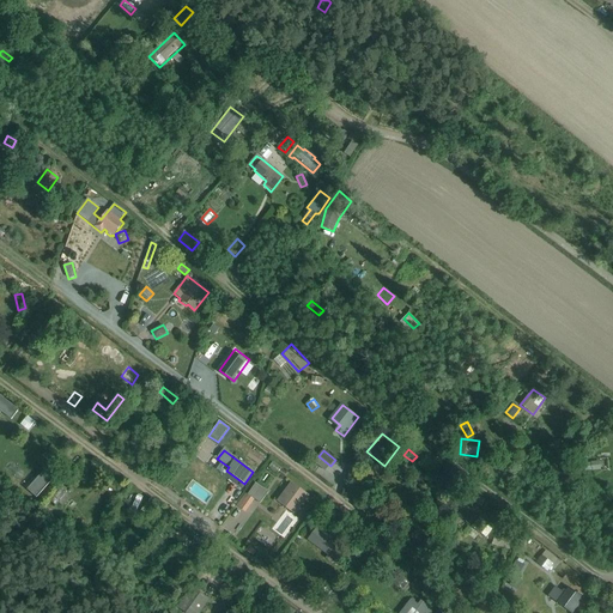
[(319,456),(314,463),(325,472),(331,466),(319,456)]
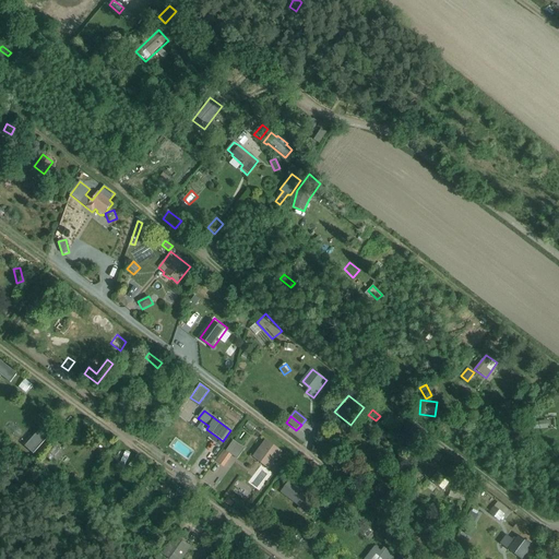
[(539,430),(548,429),(546,420),(538,421),(538,423),(533,423),(533,429),(539,429),(539,430)]
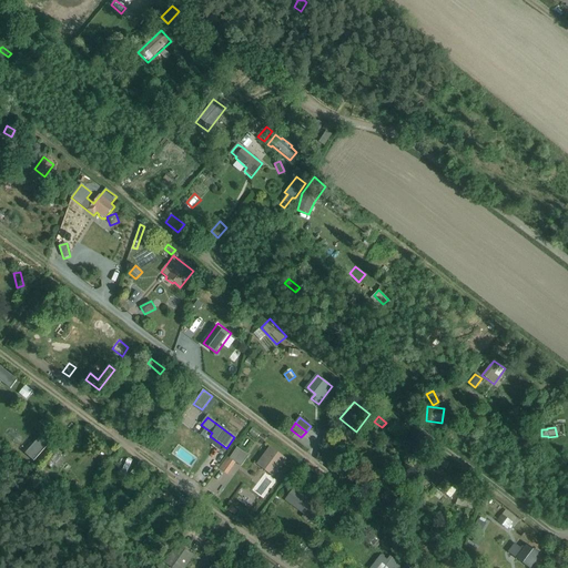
[(250,433),(257,438),(261,434),(253,428),(250,433)]
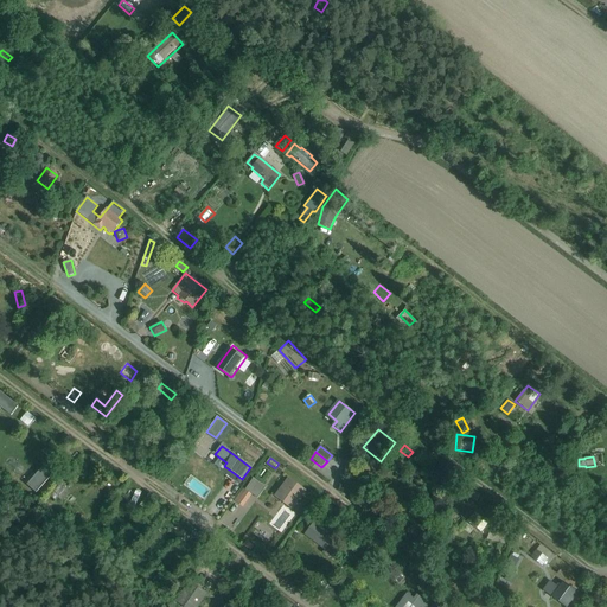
[(6,462),(0,468),(0,471),(8,479),(16,473),(8,466),(10,465),(6,462)]
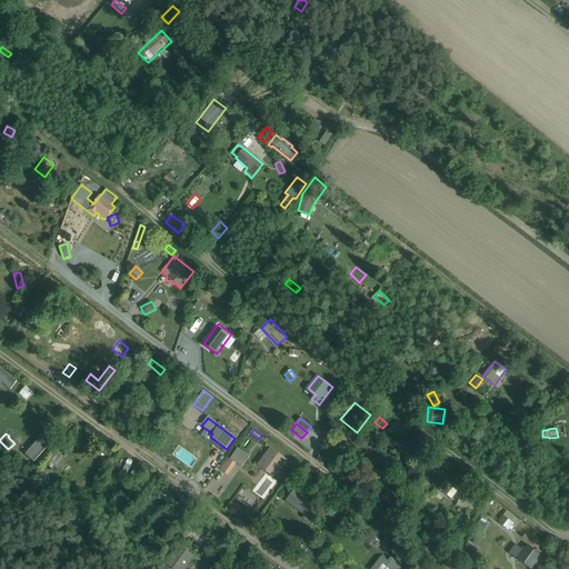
[(249,457),(237,448),(222,471),(228,475),(236,463),(241,468),(249,457)]
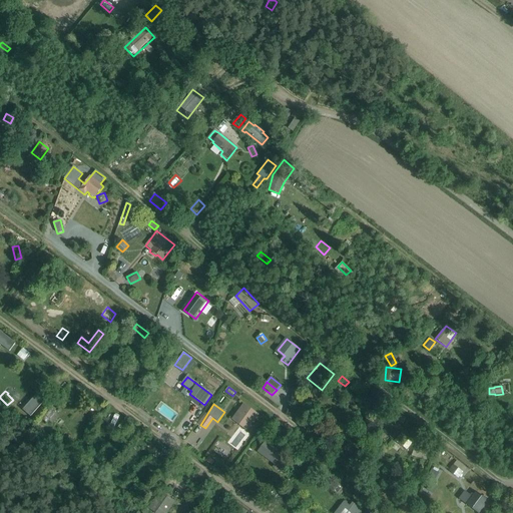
[(258,415),(243,405),(235,416),(242,422),(239,425),(246,431),(258,415)]
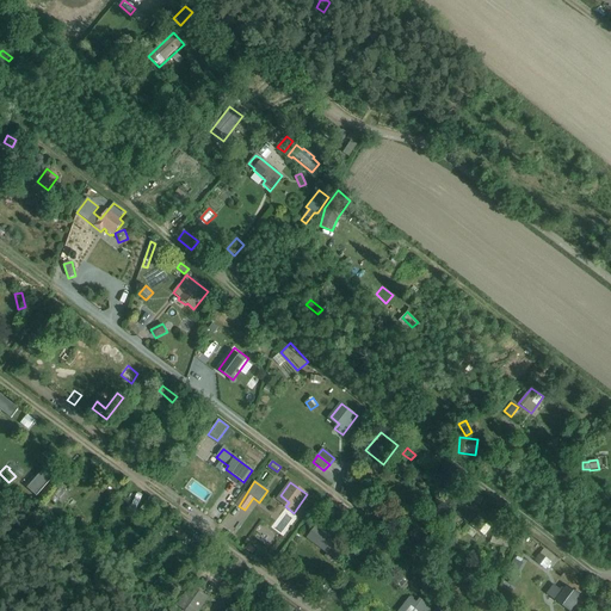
[(62,485),(51,500),(56,505),(59,503),(62,505),(69,494),(66,492),(68,489),(62,485)]
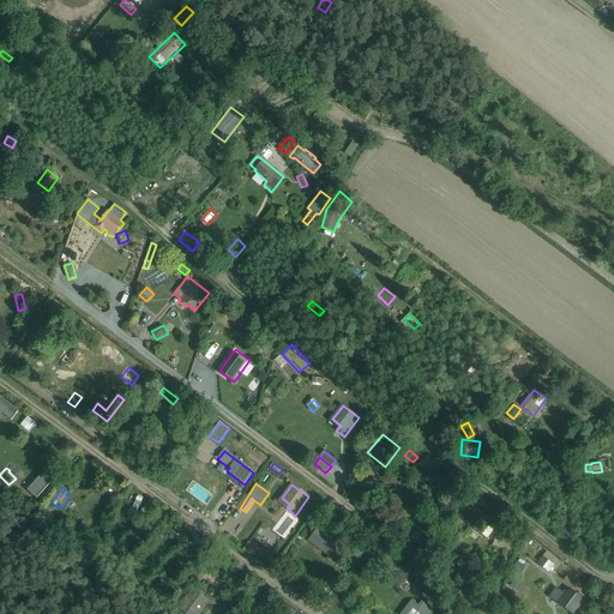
[(470,499),(481,507),(486,501),(475,493),(470,499)]
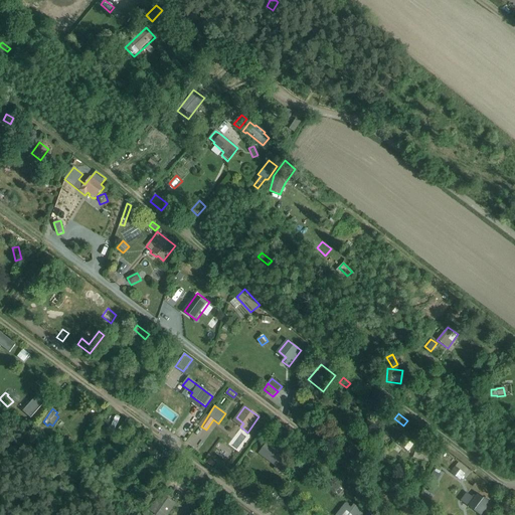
[(206,414),(199,424),(201,426),(208,415),(206,414)]
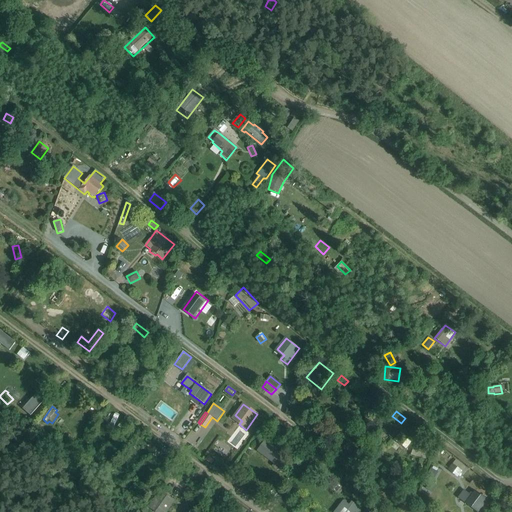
[(409,436),(402,430),(394,440),(401,446),(401,445),(406,449),(413,440),(408,436),(409,436)]
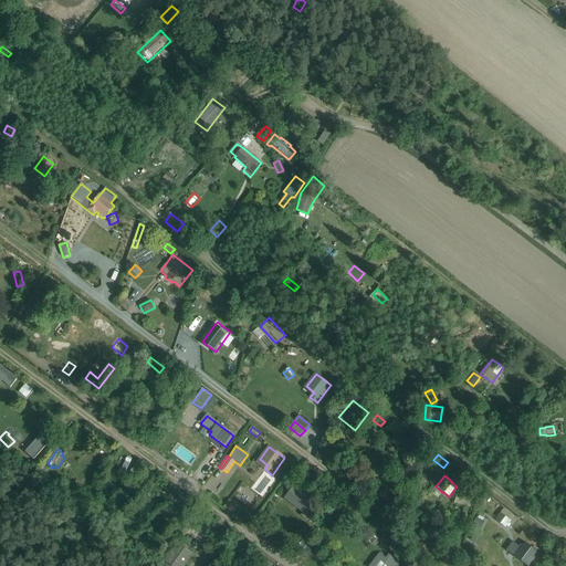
[(76,482),(66,493),(71,496),(74,492),(75,493),(82,486),(76,482)]
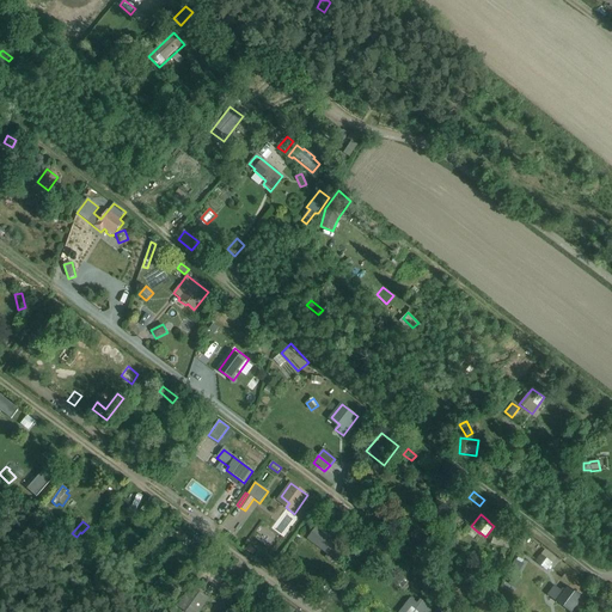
[(334,563),(346,554),(322,526),(310,536),(334,563)]
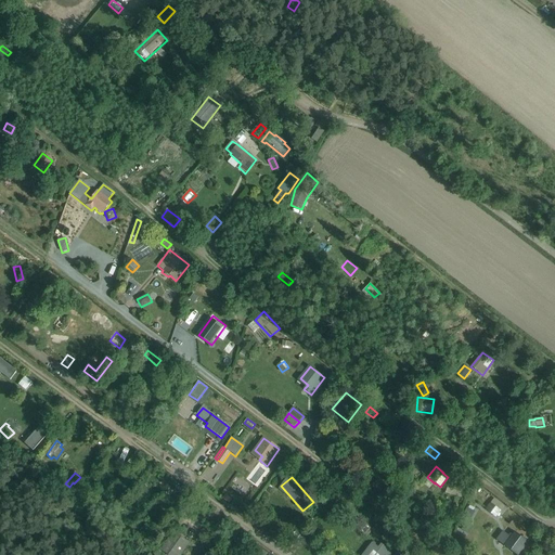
[(448,483),(446,493),(462,498),(464,488),(448,483)]
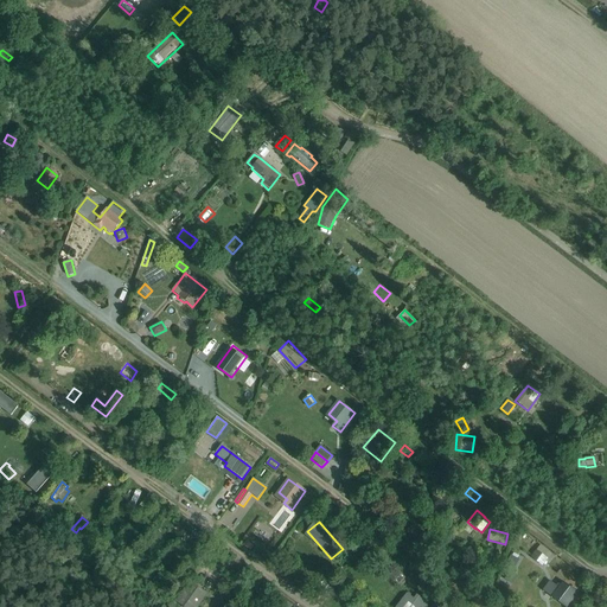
[(247,540),(244,545),(253,550),(256,544),(247,540)]
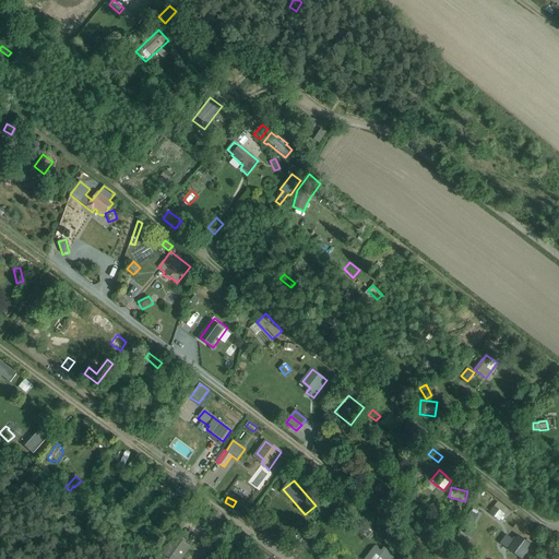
[(508,510),(497,502),(488,513),(500,522),(508,510)]
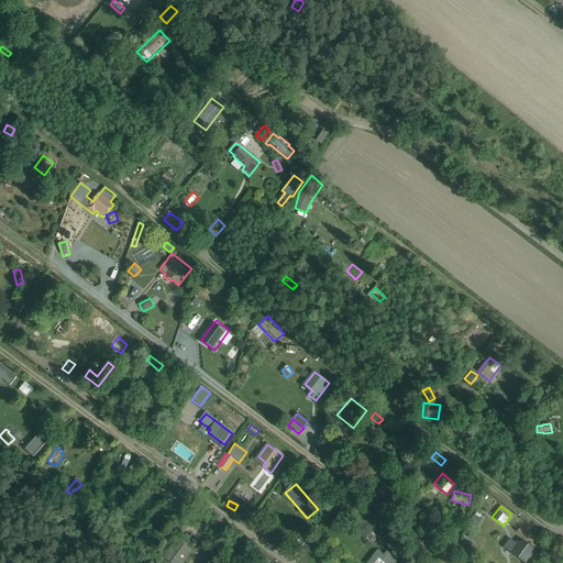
[(196,512),(189,509),(183,521),(189,526),(196,512)]
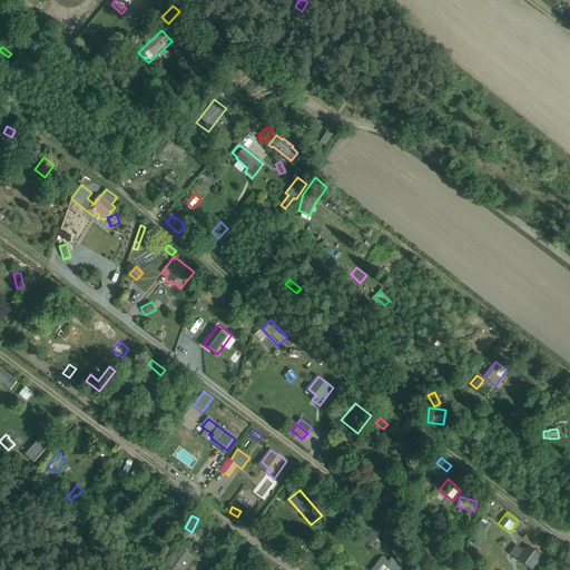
[(481,531),(481,530),(484,531),(488,526),(485,524),(487,522),(483,520),(478,529),(481,531)]
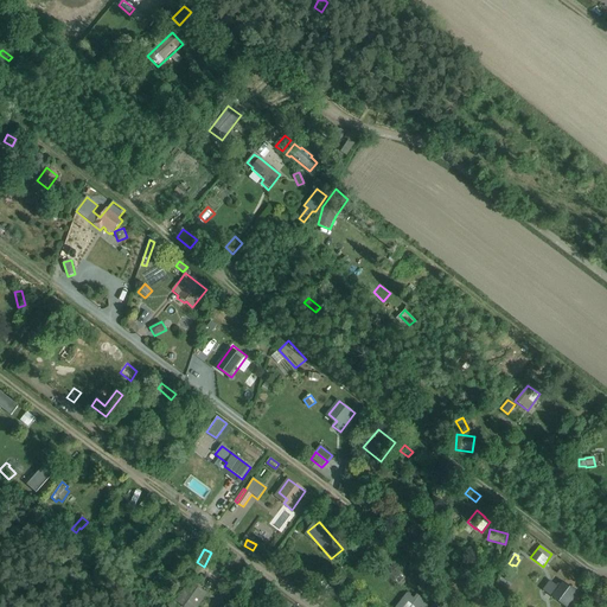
[(410,577),(397,566),(388,576),(401,588),(410,577)]
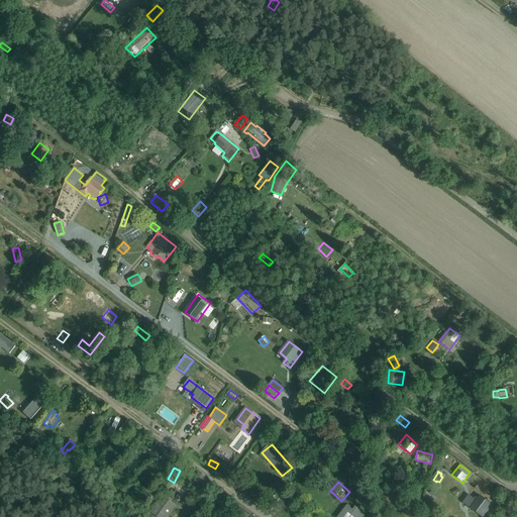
[(139,506),(146,500),(141,494),(134,500),(139,506)]
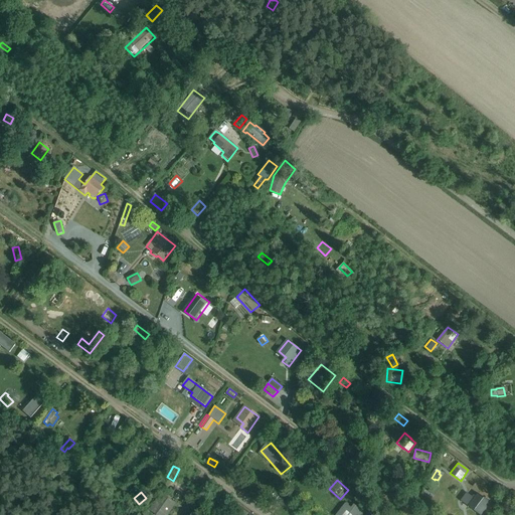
[(161,493),(149,510),(155,514),(167,514),(176,504),(161,493)]
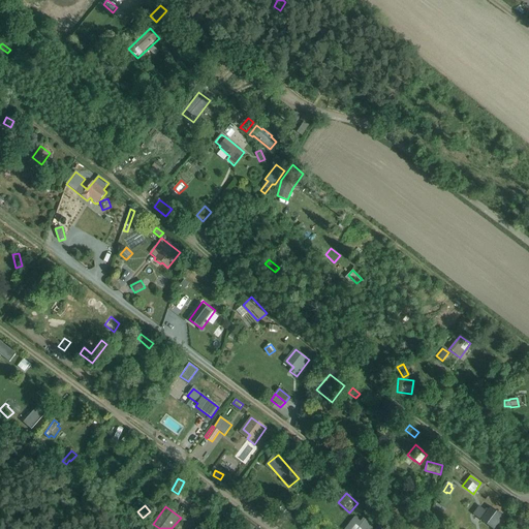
[(490,507),(487,511),(480,507),(473,516),(491,528),(493,528),(503,517),(490,507)]
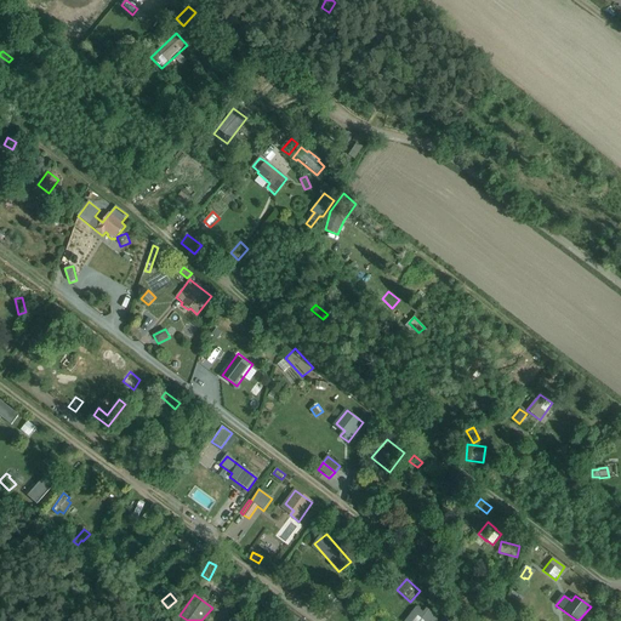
[(414,605),(409,611),(411,613),(404,620),(436,620),(438,619),(427,609),(423,613),(414,605)]
